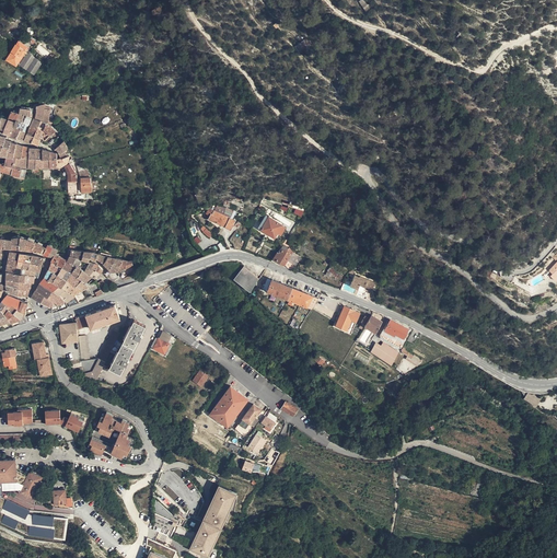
[(355,3),(362,13),(367,11),(359,1),(355,3)]
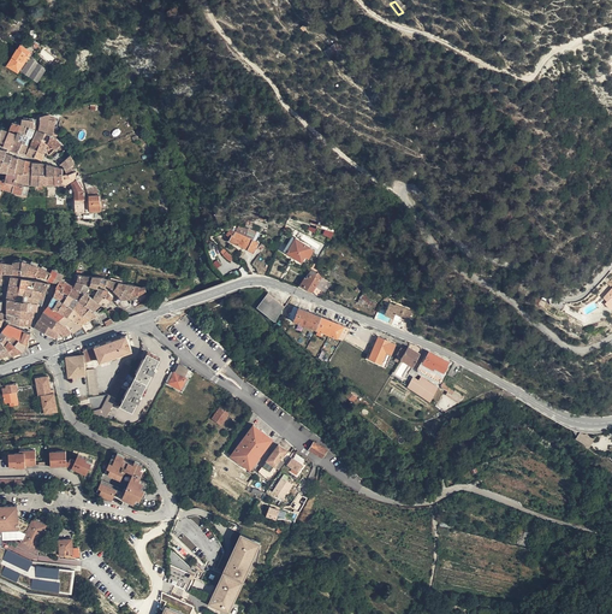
[(19,47),(7,65),(18,71),(21,70),(36,80),(46,65),(28,55),(30,52),(19,47)]
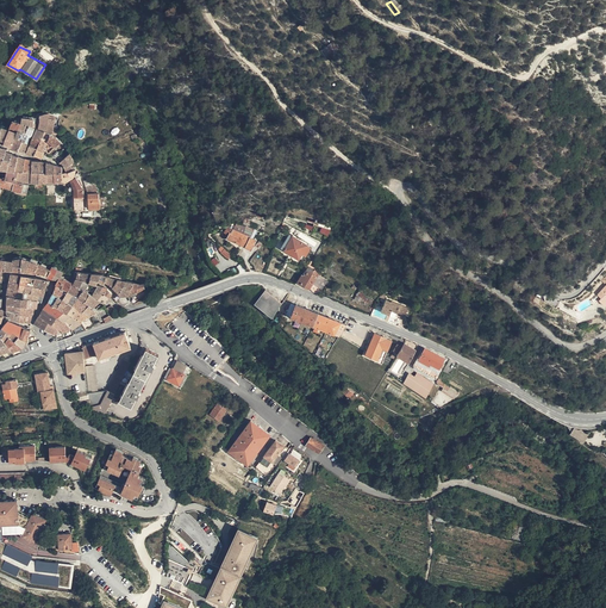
[(48,115),(39,117),(38,123),(37,130),(43,132),(44,132),(48,115)]
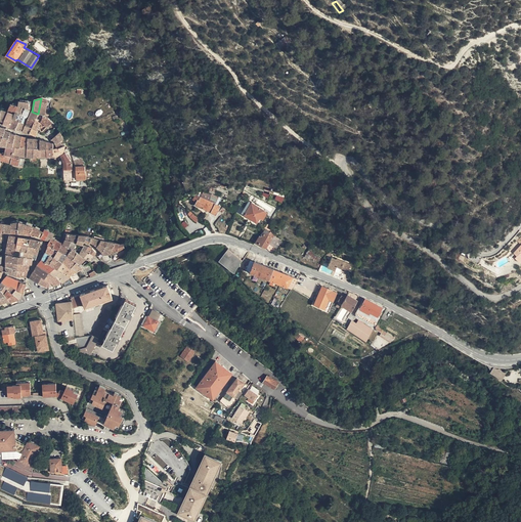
[(26,117),(26,118),(27,115),(20,113),(22,109),(24,102),(18,101),(16,106),(13,114),(26,117)]
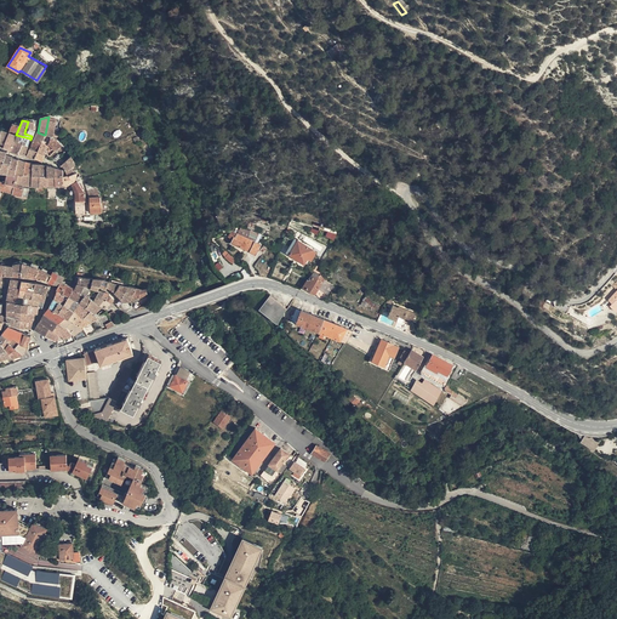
[(10,149),(13,143),(15,138),(16,135),(20,126),(11,124),(9,132),(4,146),(3,147),(9,149),(10,149)]
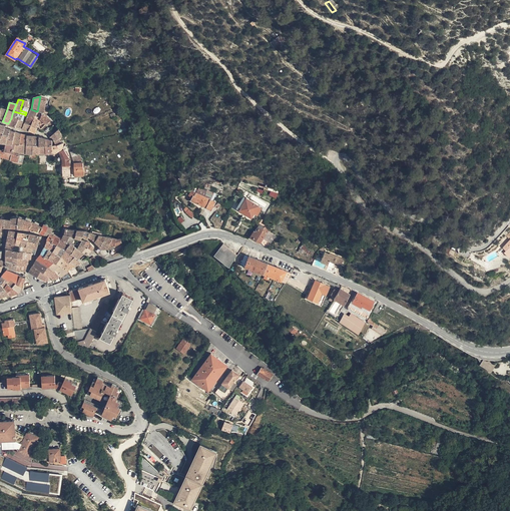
[(31,109),(30,109),(30,110),(27,117),(33,119),(36,111),(31,109)]
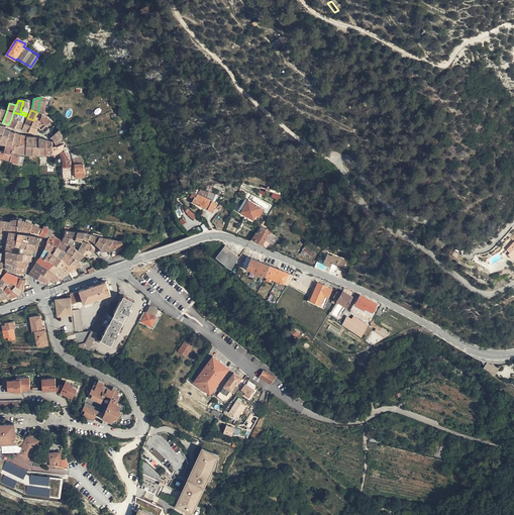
[(11,119),(22,123),(22,121),(25,115),(13,112),(12,115),(11,119)]
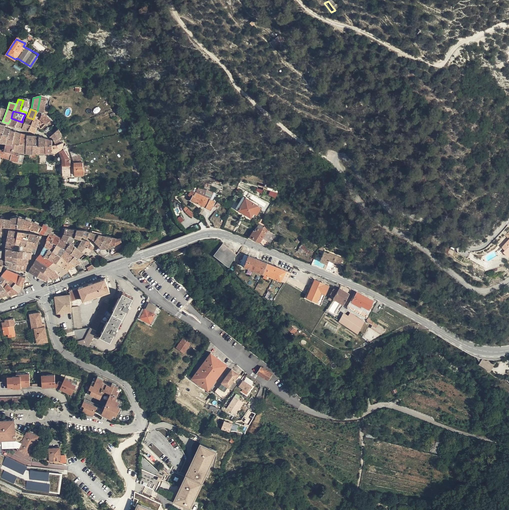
[(36,111),(33,119),(38,121),(38,120),(41,113),(38,111),(37,111),(36,111)]
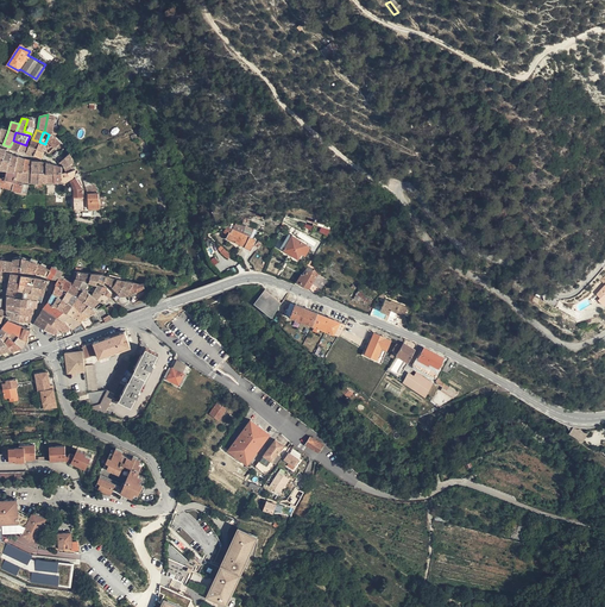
[(52,136),(49,135),(45,143),(54,149),(54,148),(60,143),(57,141),(55,138),(52,136)]
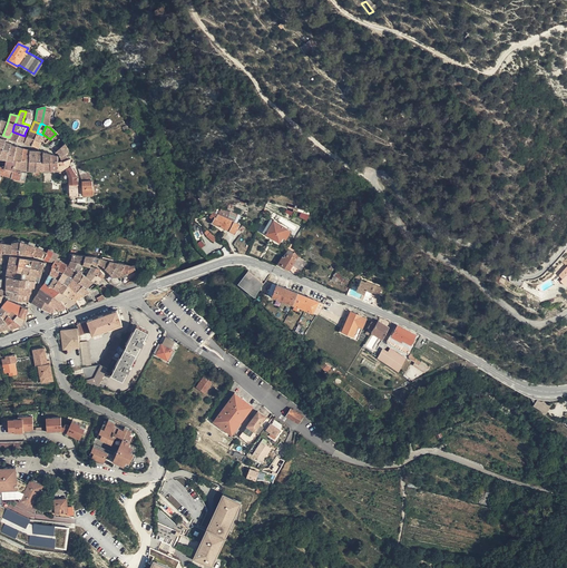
[(37,133),(30,130),(28,134),(25,144),(32,146),(33,140),(37,133)]
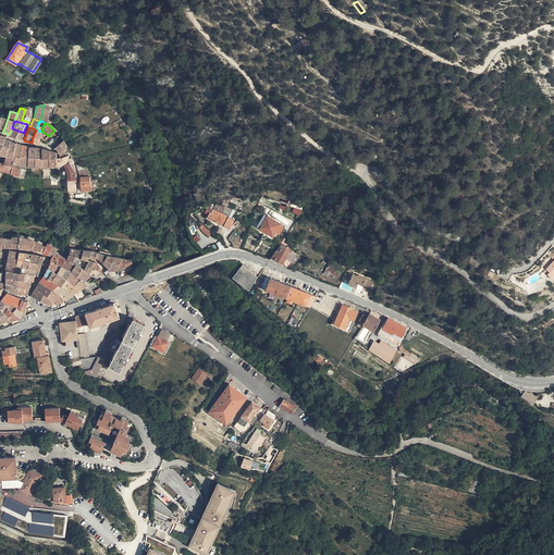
[(15,138),(19,139),(21,140),(24,133),(12,128),(9,134),(9,135),(15,138)]
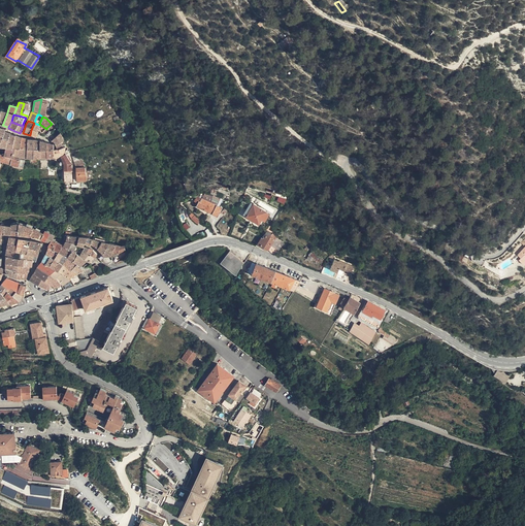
[(39,124),(39,125),(37,130),(40,133),(41,134),(46,129),(39,124)]
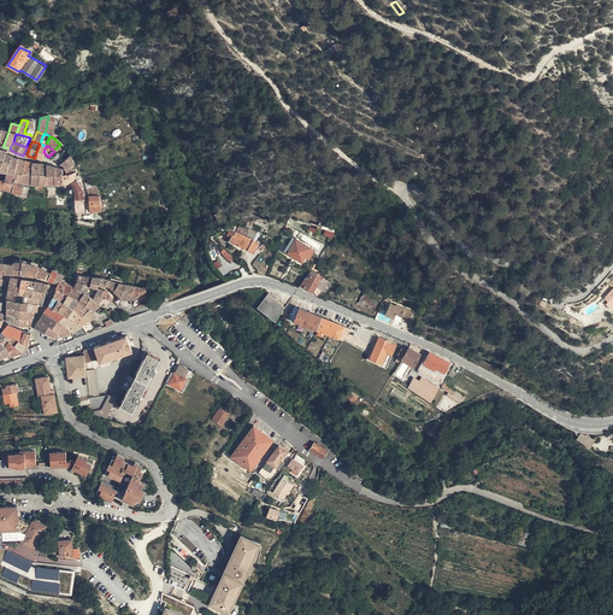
[(59,154),(65,150),(60,145),(54,150),(59,154)]
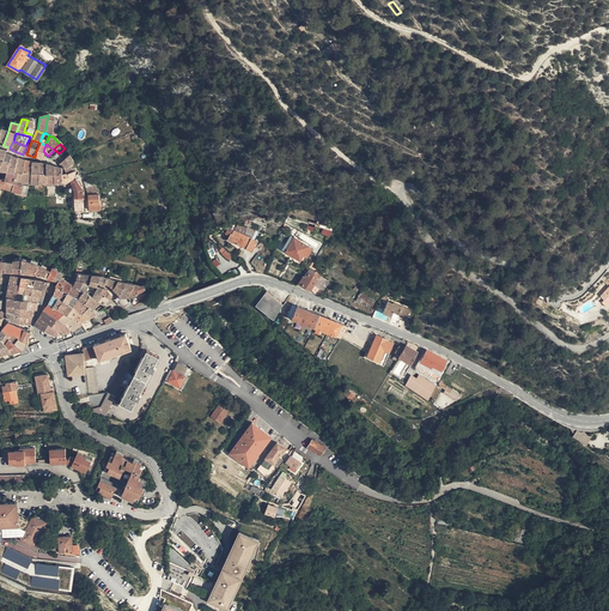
[(65,159),(68,156),(65,149),(59,153),(65,159)]
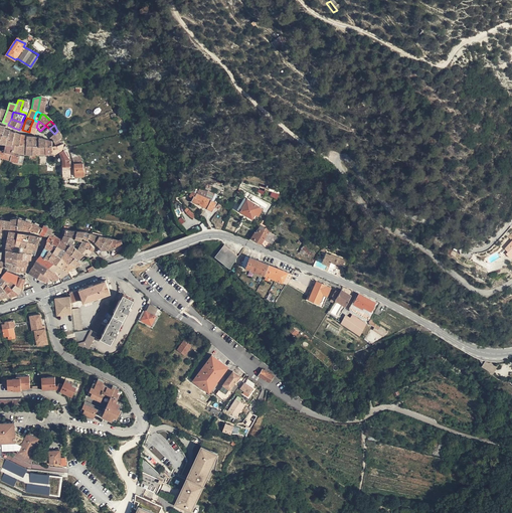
[(0,142),(4,143),(9,132),(9,131),(6,130),(4,129),(2,134),(0,133),(0,142)]
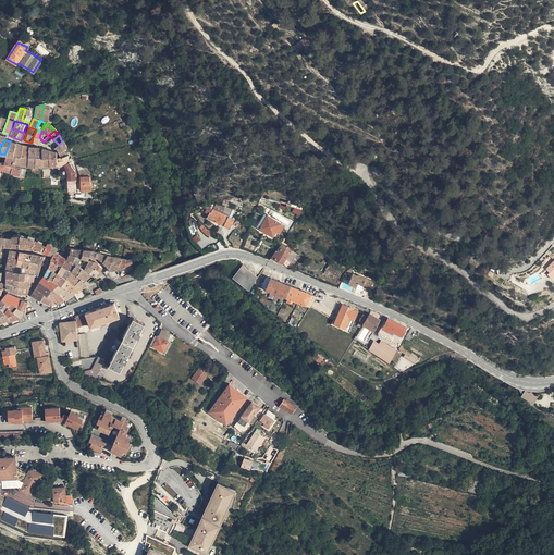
[(53,149),(54,148),(59,145),(53,139),(47,145),(49,147),(53,149)]
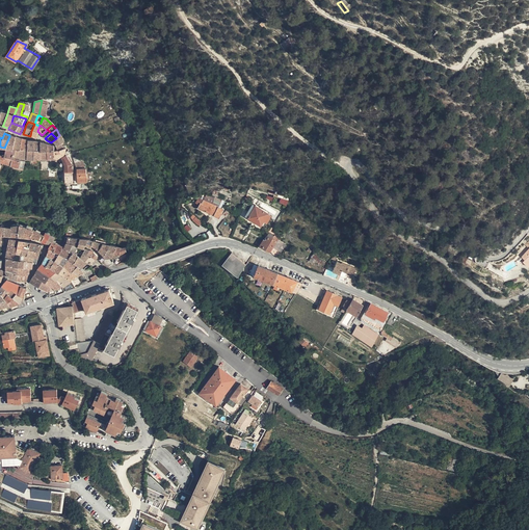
[(55,147),(63,142),(59,135),(56,138),(52,141),(55,147)]
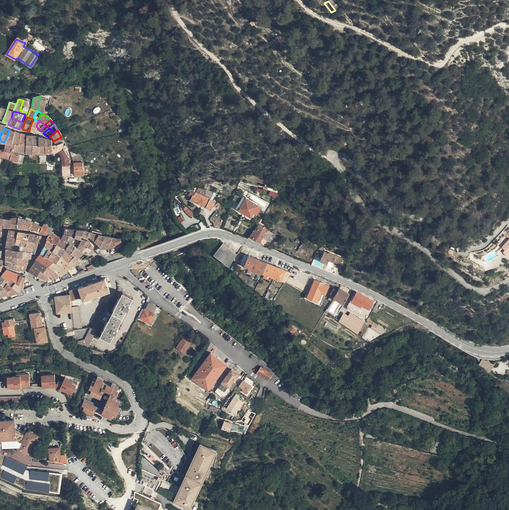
[(11,143),(14,132),(11,131),(9,131),(4,142),(11,143)]
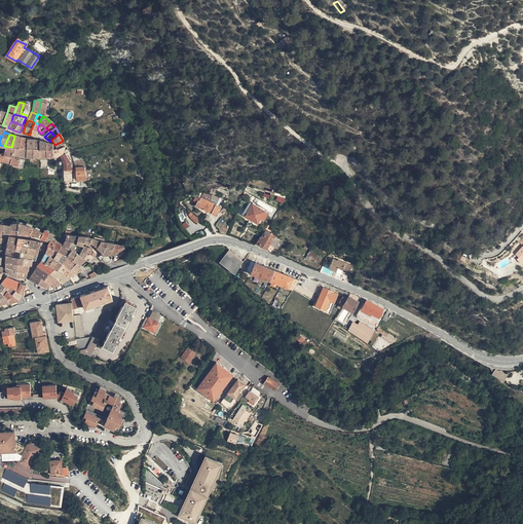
[(19,149),(21,138),(14,136),(11,147),(13,148),(19,149)]
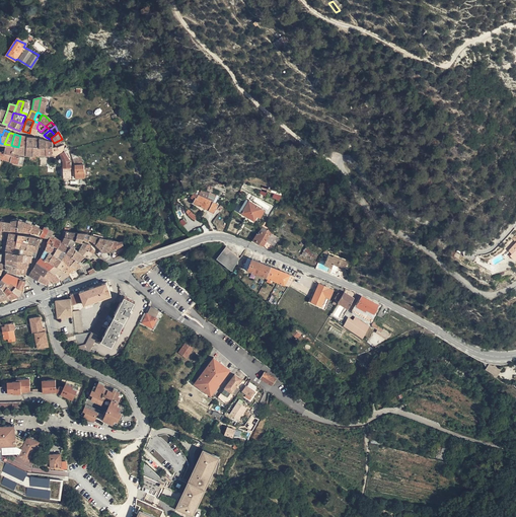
[(25,146),(26,138),(20,136),(18,147),(13,146),(12,152),(19,154),(25,154),(25,146)]
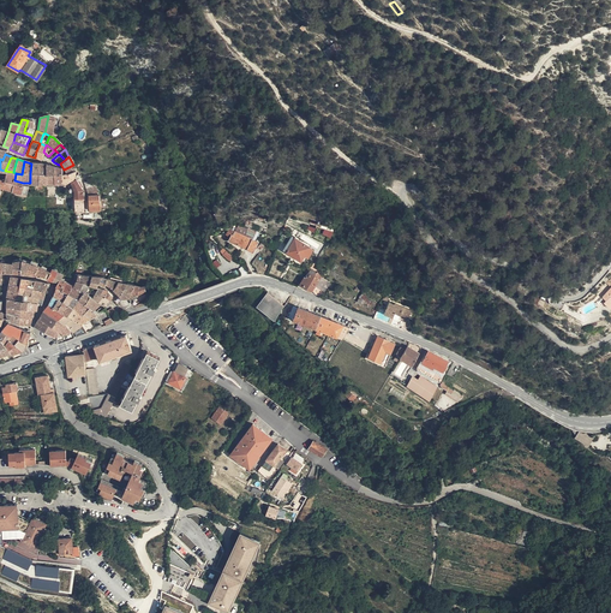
[(75,171),(73,165),(64,170),(66,174),(64,174),(61,174),(61,183),(63,183),(65,183),(66,183),(69,182),(70,182),(71,180),(72,179),(73,178),(73,176),(75,174),(75,172),(75,171)]
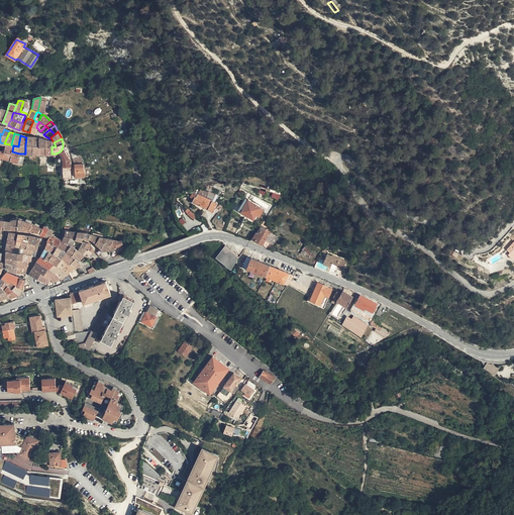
[(1,150),(11,153),(12,151),(13,145),(11,144),(4,143),(4,144),(4,148),(3,147),(1,150)]
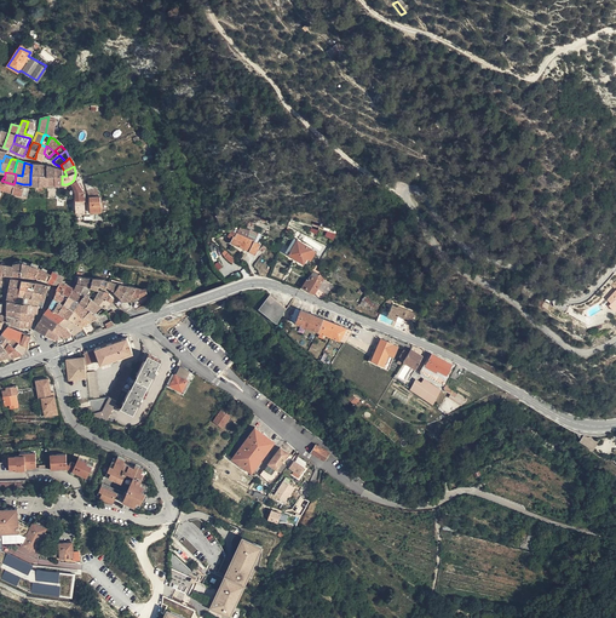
[(75,183),(72,184),(74,193),(74,201),(82,200),(82,194),(78,186),(75,183)]
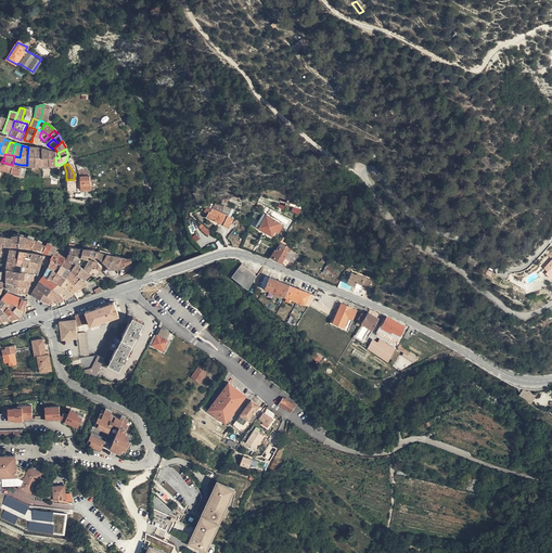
[(74,166),(78,177),(84,176),(84,177),(88,175),(84,166),(79,167),(79,164),(74,166)]
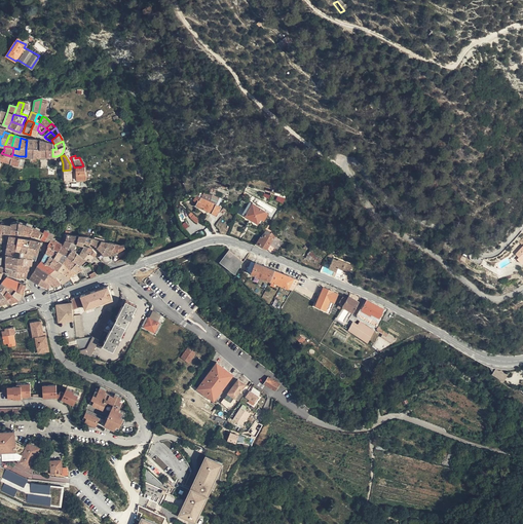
[(75,180),(85,180),(83,167),(74,167),(75,180)]
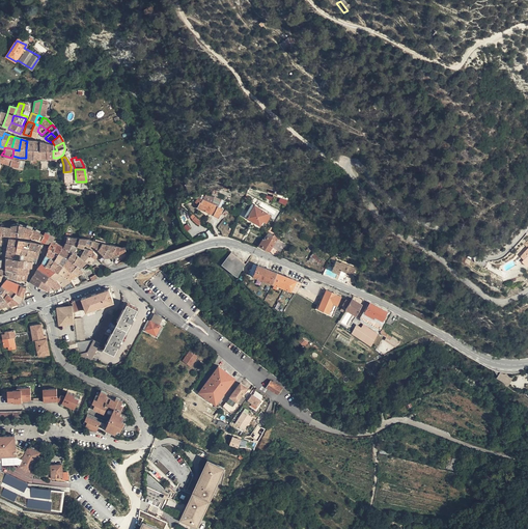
[(202,200),(192,195),(189,199),(199,204),(198,206),(209,212),(213,204),(214,197),(205,193),(202,200)]
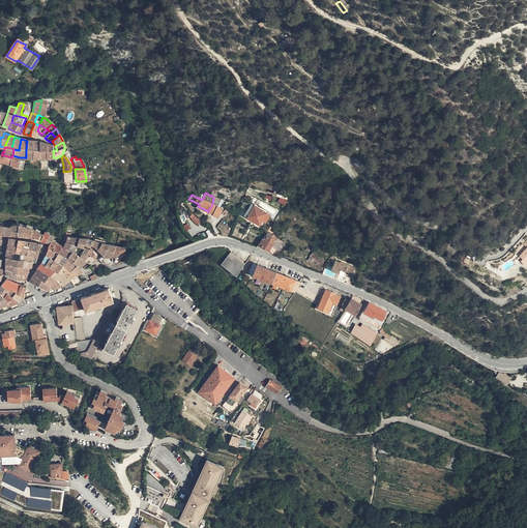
[(212,204),(208,211),(214,214),(215,210),(221,212),(222,209),(217,206),(212,204)]
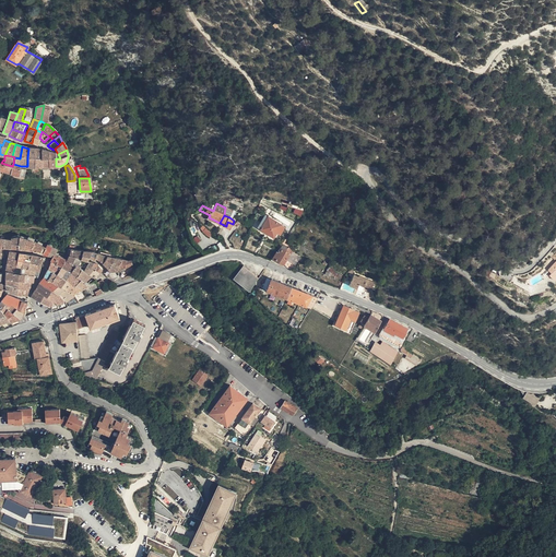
[(278,230),(281,223),(267,215),(261,228),(274,235),(278,230)]
